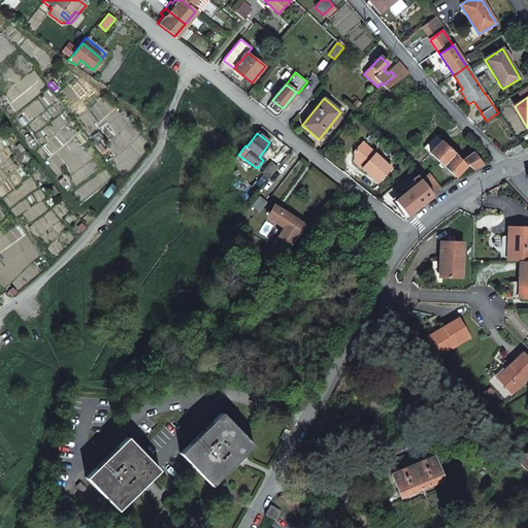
[(434,153),(441,140),(436,134),(429,146),(434,153)]
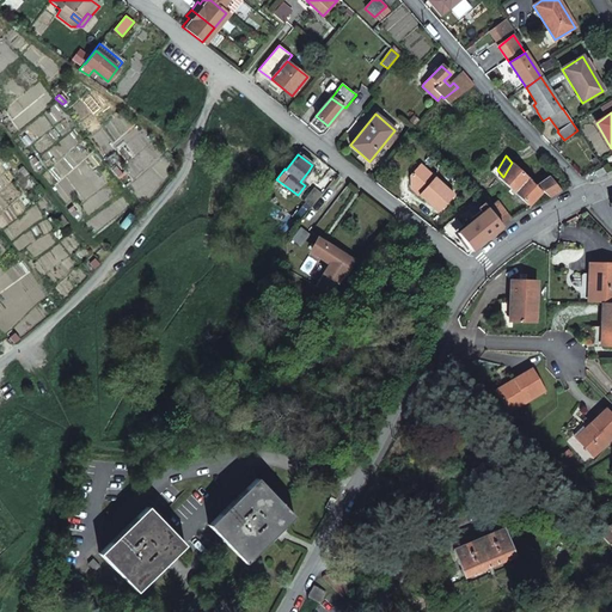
[(503,177),(528,206),(542,191),(549,197),(560,191),(549,178),(537,185),(512,163),(503,177)]
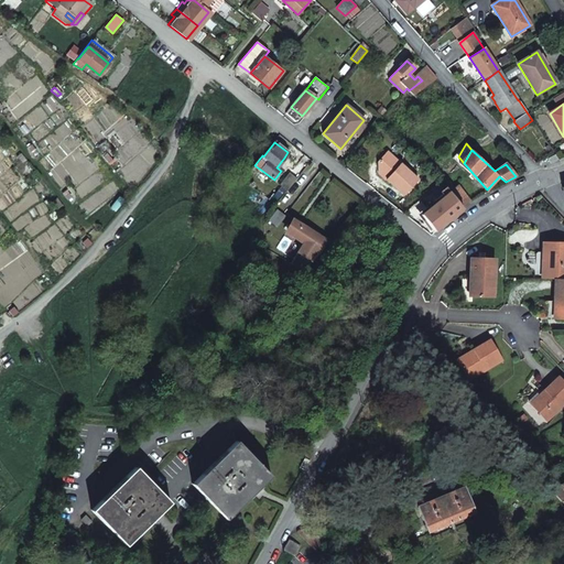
[(418,180),(386,151),(377,162),(377,172),(403,195),(418,180)]
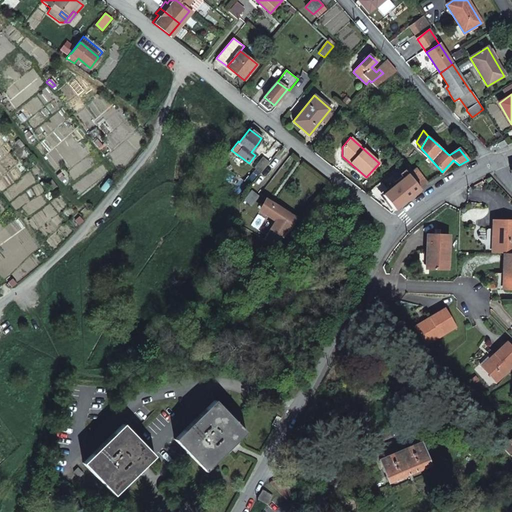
[(14,141),(20,148),(22,145),(17,139),(14,141)]
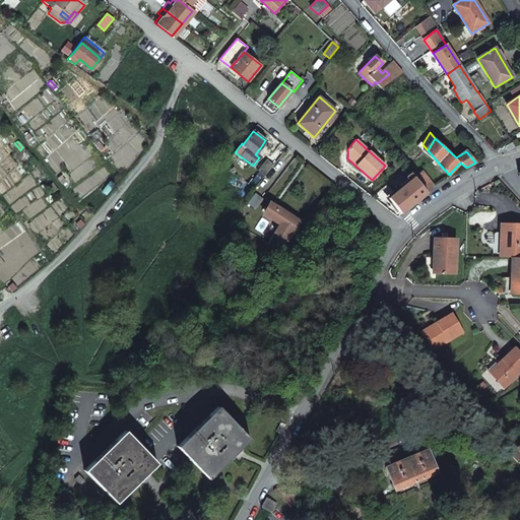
[(103,149),(98,143),(94,145),(100,151),(103,149)]
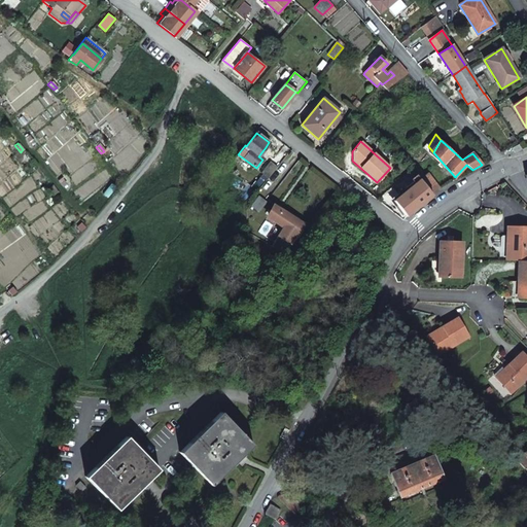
[(267,170),(256,180),(261,184),(272,174),(267,170)]
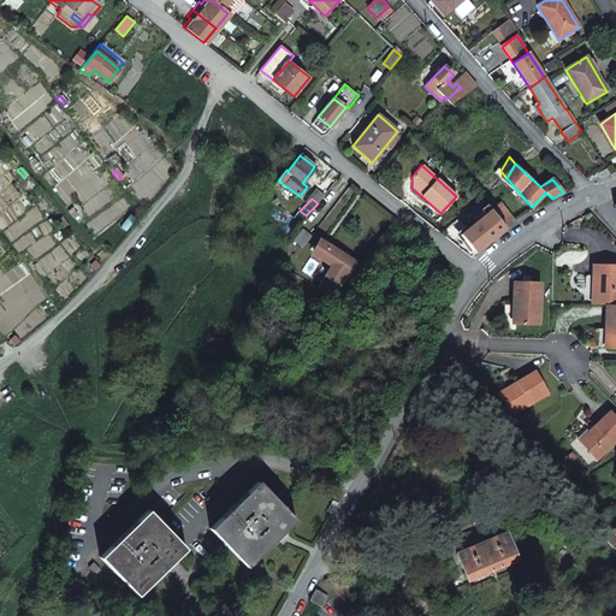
[(507,211),(499,202),(490,209),(504,227),(514,220),(507,211)]
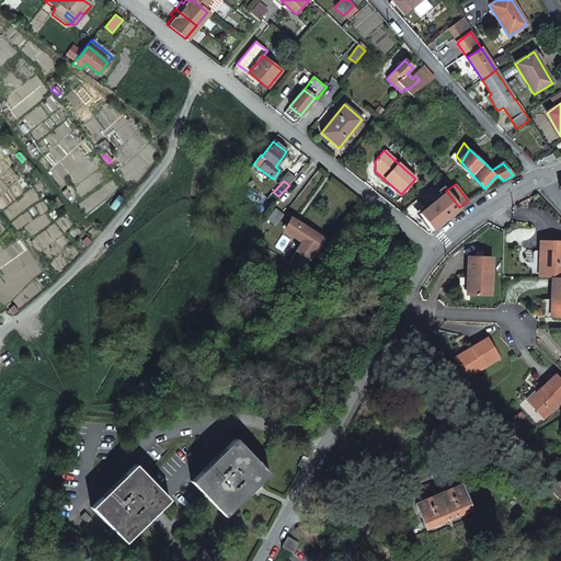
[(446,191),(419,214),(433,231),(460,208),(459,207),(446,191)]
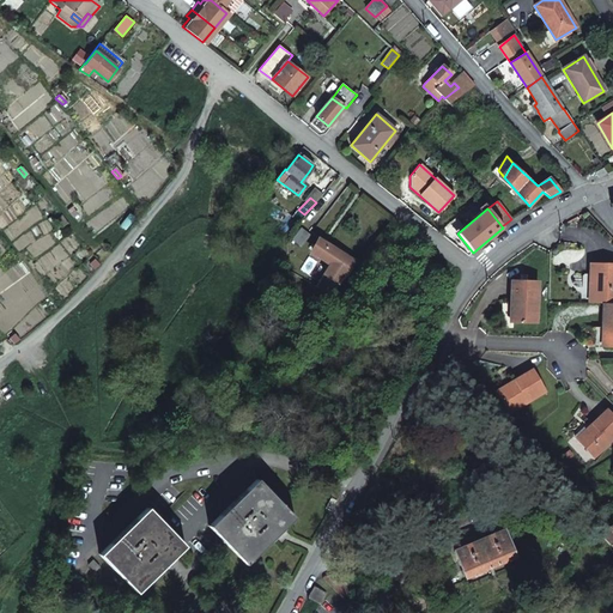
[(127,228),(134,219),(127,213),(119,225),(126,230),(127,228)]
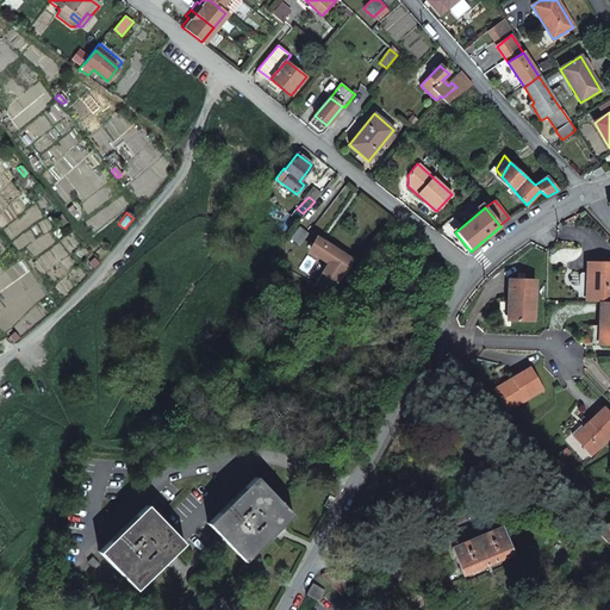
[(299,225),(290,237),(298,246),(307,234),(299,225)]
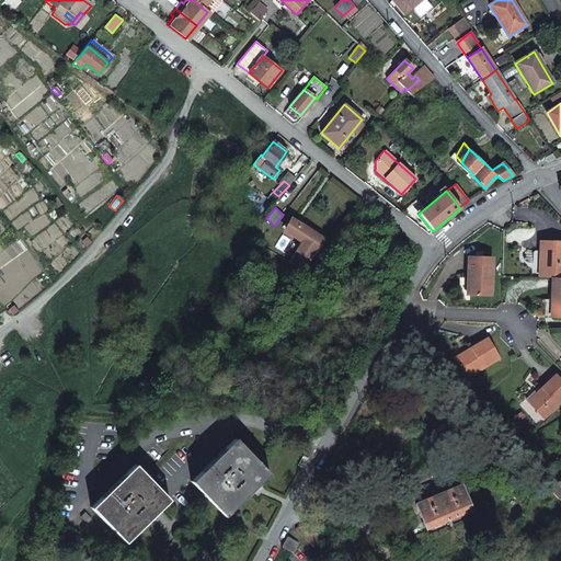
[(323,239),(292,219),(284,230),(301,241),(292,258),(306,266),(323,239)]
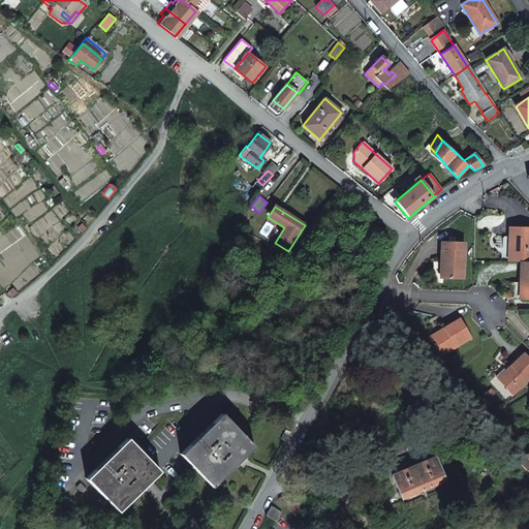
[(521,261),(528,261),(528,227),(509,227),(509,247),(514,247),(514,261),(521,261)]
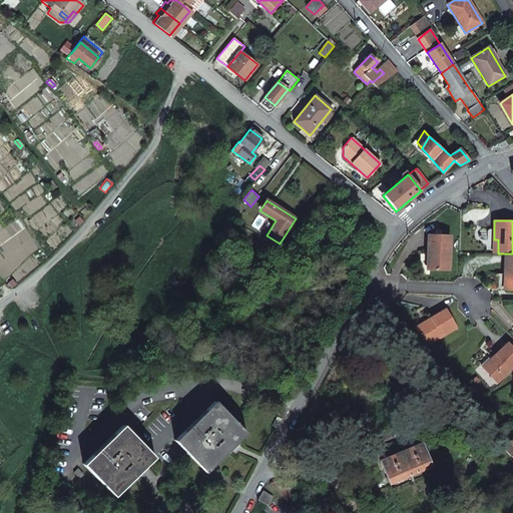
[(431,252),(430,270),(449,270),(450,235),(428,234),(428,243),(427,252),(431,252)]
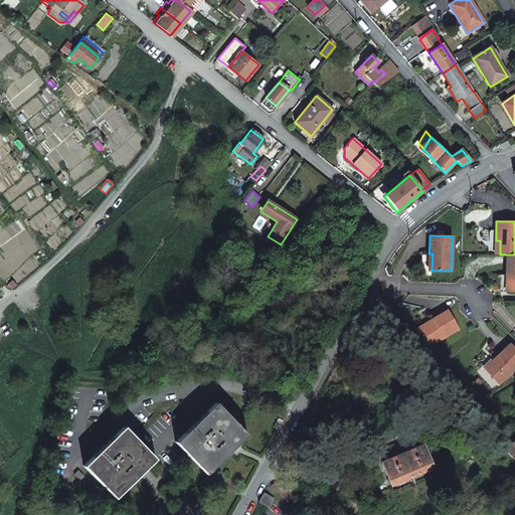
[(510,291),(514,291),(514,254),(507,254),(506,266),(506,276),(511,276),(510,291)]
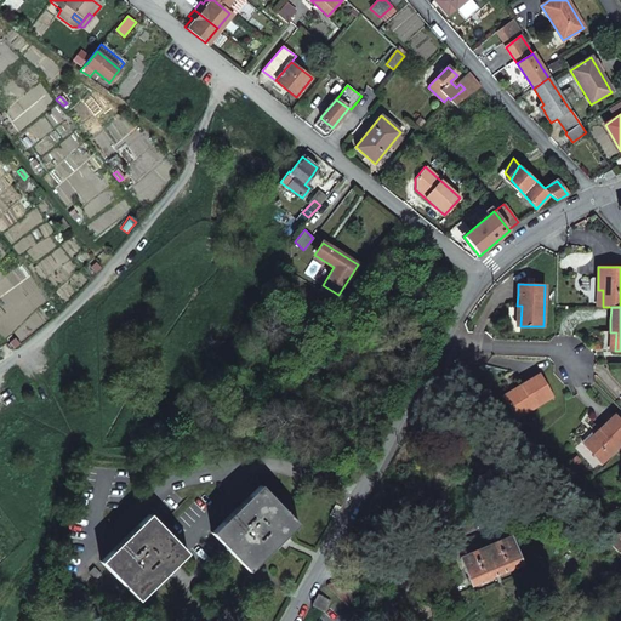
[(505,399),(517,419),(553,397),(540,375),(530,380),(520,386),(523,388),(505,399)]
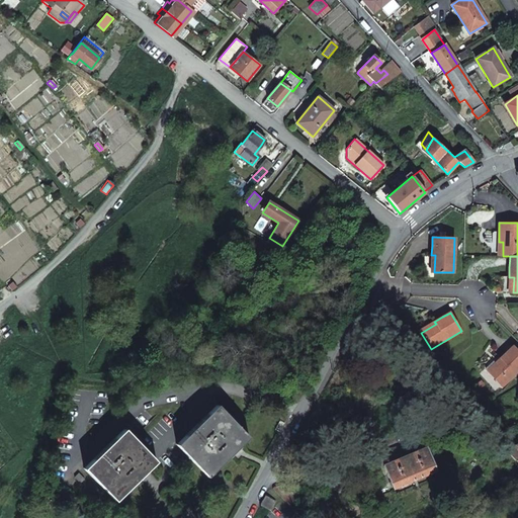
[(421,333),(436,324),(434,322),(420,330),(421,333)]
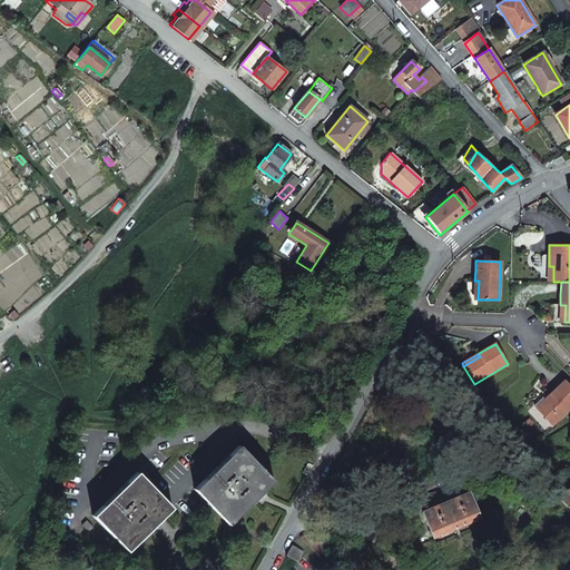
[(534,405),(552,424),(569,408),(569,386),(564,381),(554,390),(546,400),(542,396),(534,405)]
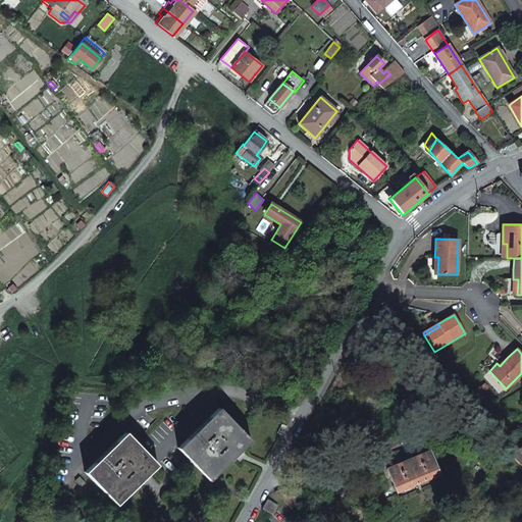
[(218,407),(177,448),(191,461),(210,481),(251,440),(218,407)]
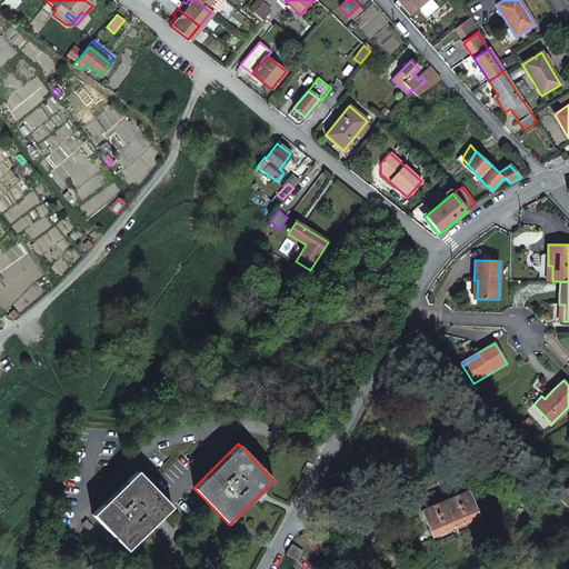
[(137,470),(91,515),(95,518),(128,551),(172,507),(137,470)]
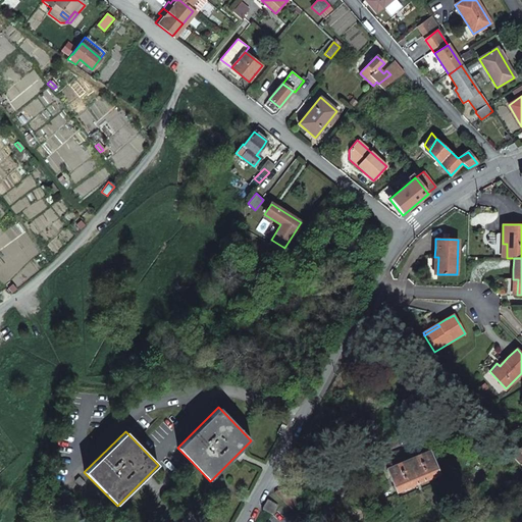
[(521,447),(510,454),(519,464),(521,461),(521,447)]
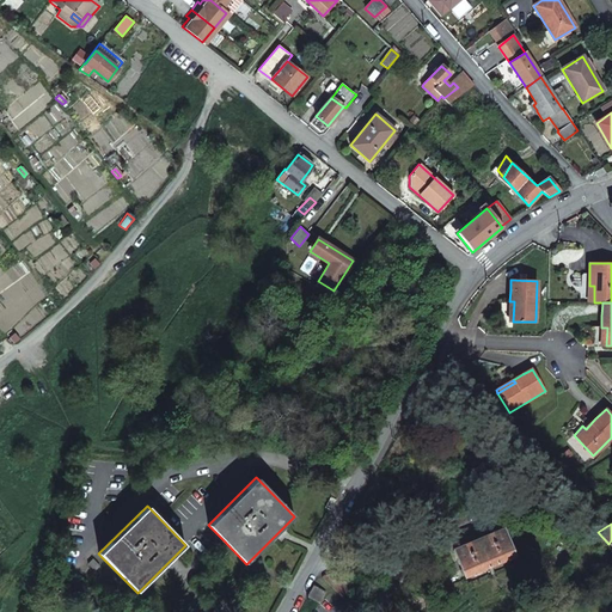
[(372,525),(361,530),(369,548),(380,543),(372,525)]
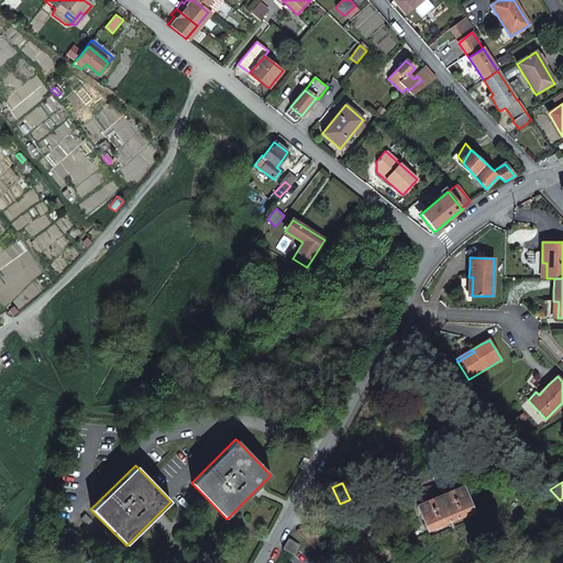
[(418,506),(417,506),(424,523),(428,530),(435,527),(437,529),(445,526),(444,522),(455,518),(456,520),(466,517),(465,515),(473,511),(463,487),(451,492),(428,501),(418,506)]
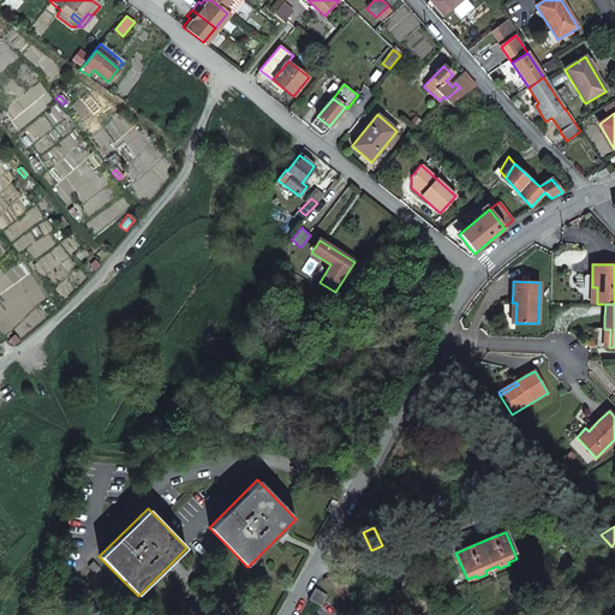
[(94,562),(89,567),(93,569),(96,573),(100,569),(94,562)]
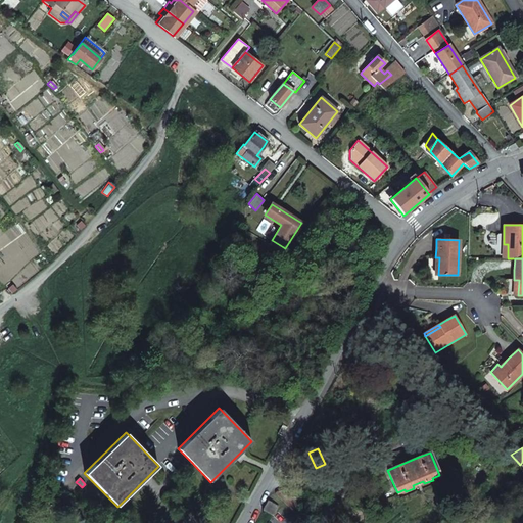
[(268,501),(264,510),(273,515),(278,507),(268,501)]
